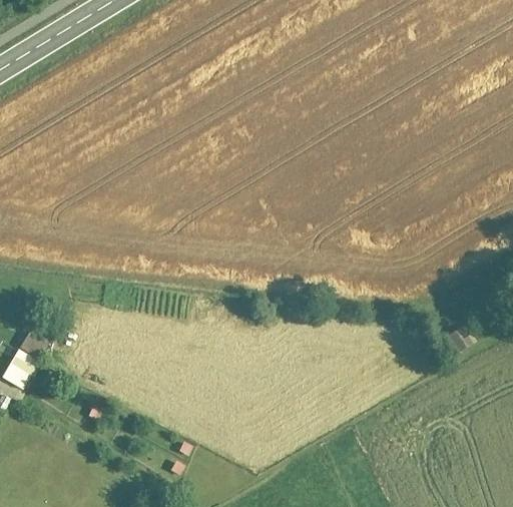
[(53,330),(33,321),(21,347),(41,356),(53,330)]
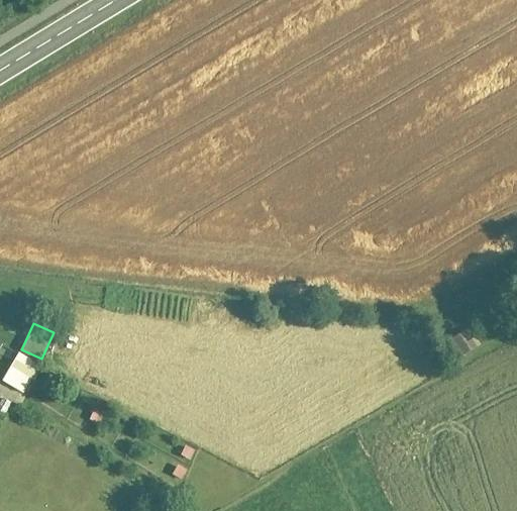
[(447,337),(457,358),(485,343),(475,323),(447,337)]
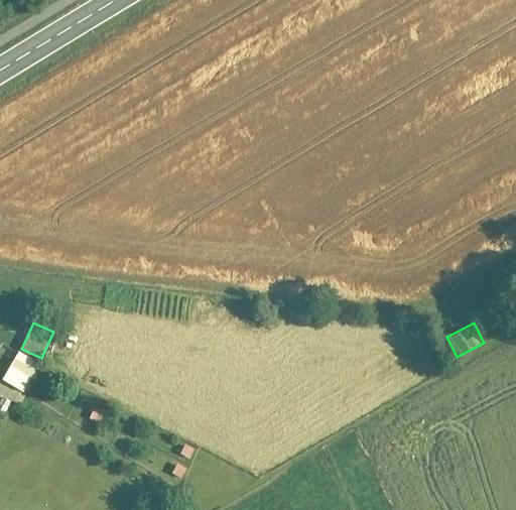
[(16,354),(1,380),(21,392),(36,366),(16,354)]
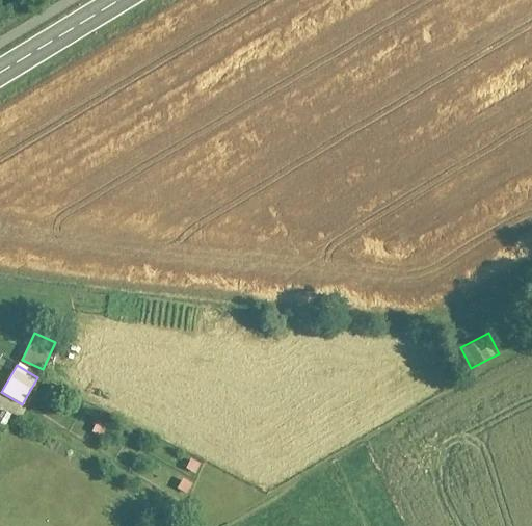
[(45,388),(41,395),(51,401),(55,394),(45,388)]
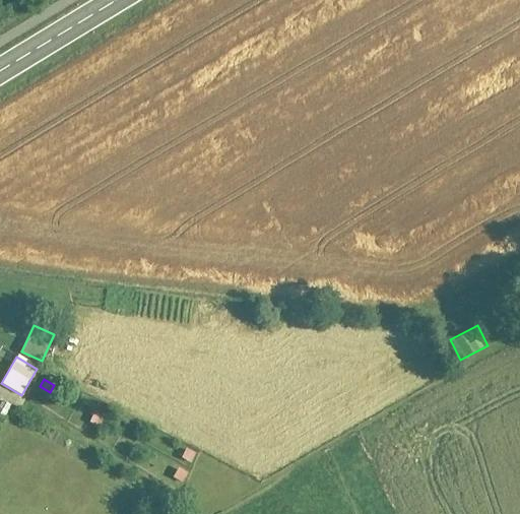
[(95,409),(89,419),(99,425),(105,415),(95,409)]
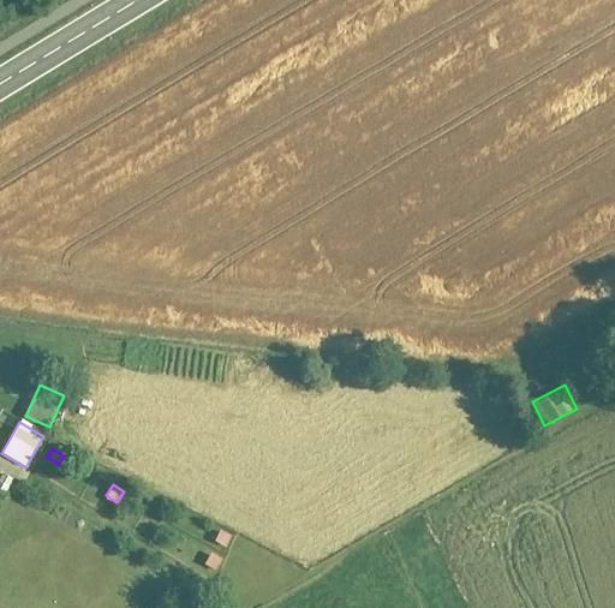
[(220,529),(215,540),(227,546),(233,535),(220,529)]
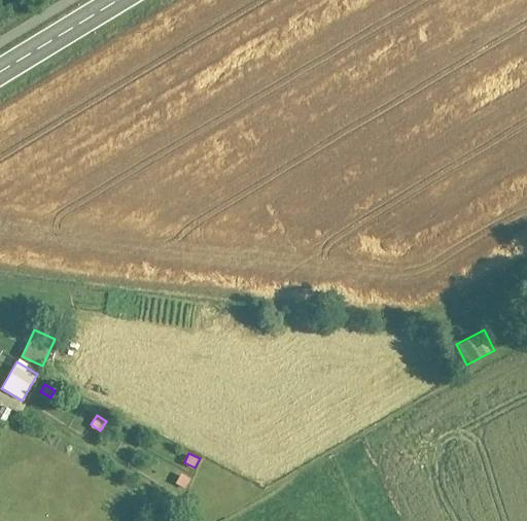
[(180,474),(175,483),(185,489),(190,479),(180,474)]
